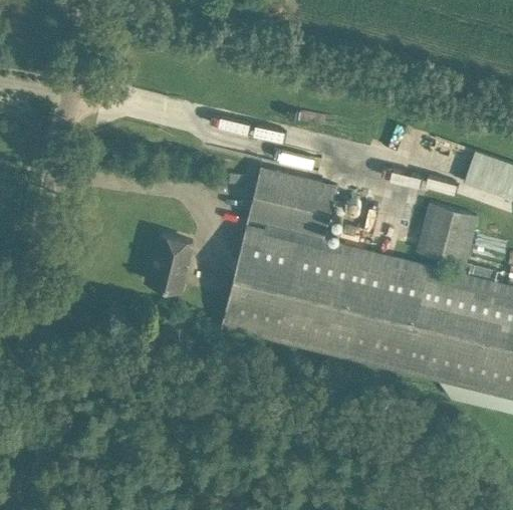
[(459,183),(512,200),(512,164),(470,151),(459,183)]
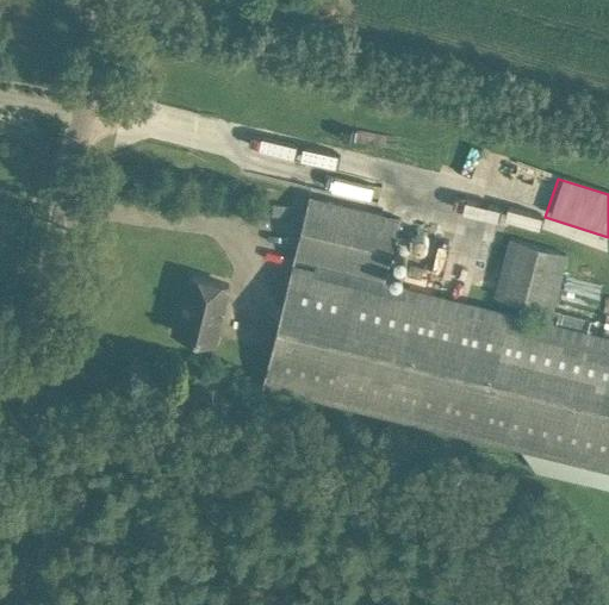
[(292,268),(271,356),(263,387),(522,450),(535,474),(608,491),(608,340),(547,325),(492,312),(384,285),(399,224),(309,201),(292,268)]
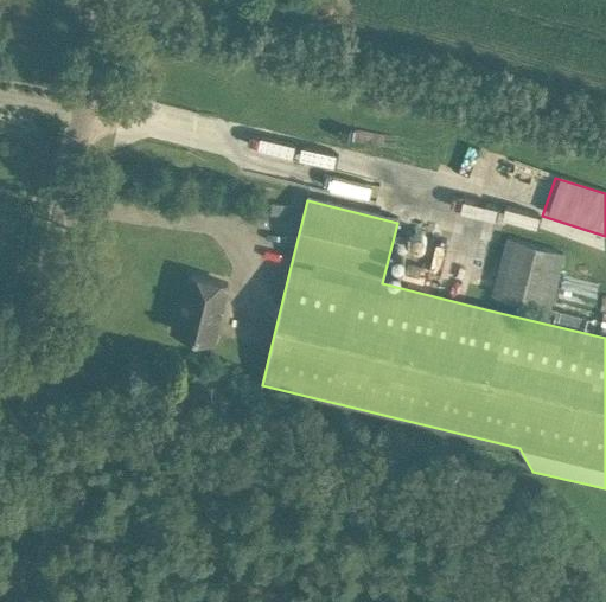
[(272,207),(270,219),(288,222),(289,209),(272,207)]
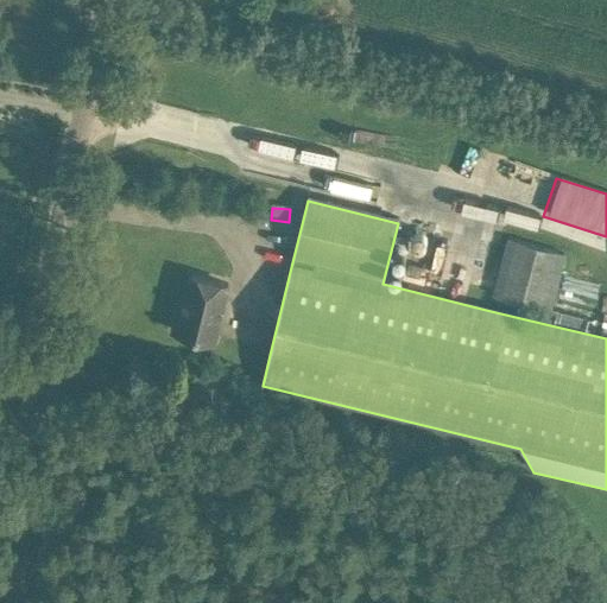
[(509,242),(493,300),(548,315),(563,256),(509,242)]
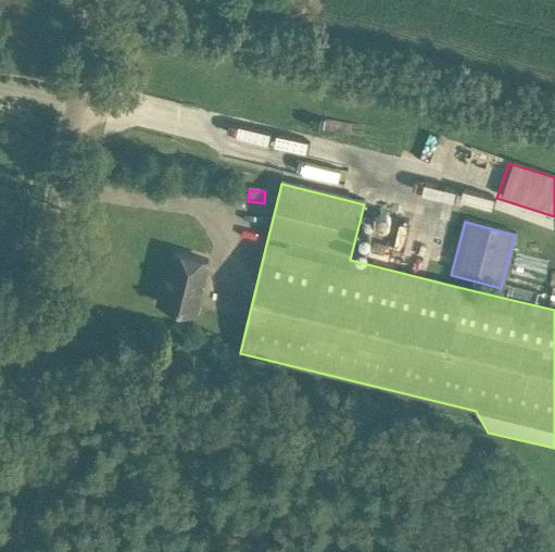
[(158,305),(178,311),(196,315),(203,285),(209,263),(175,255),(169,277),(164,275),(158,305)]
